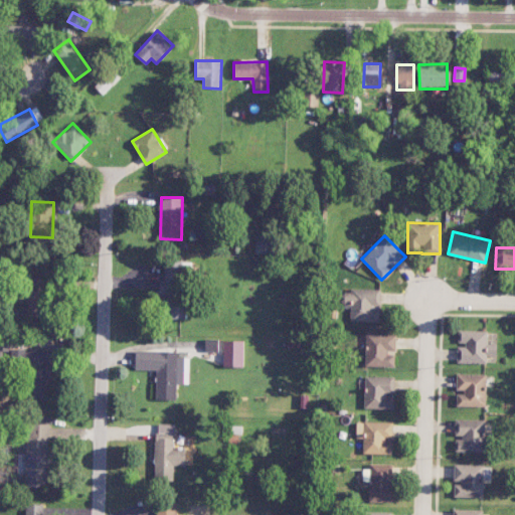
[(185,319),(185,260),(165,260),(165,280),(162,280),(162,319),(185,319)]
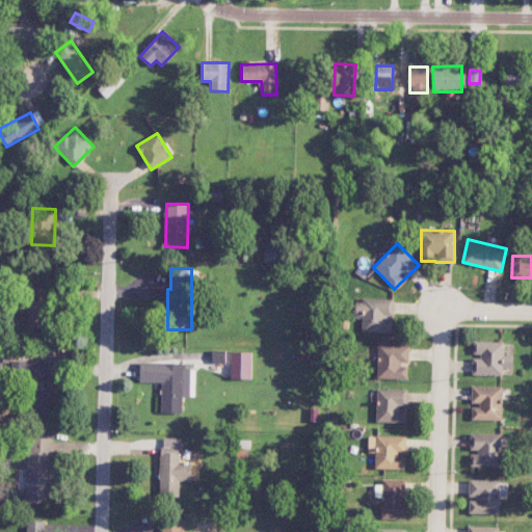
[(392,333),(393,299),(354,298),(353,318),(362,318),(362,331),(392,333)]
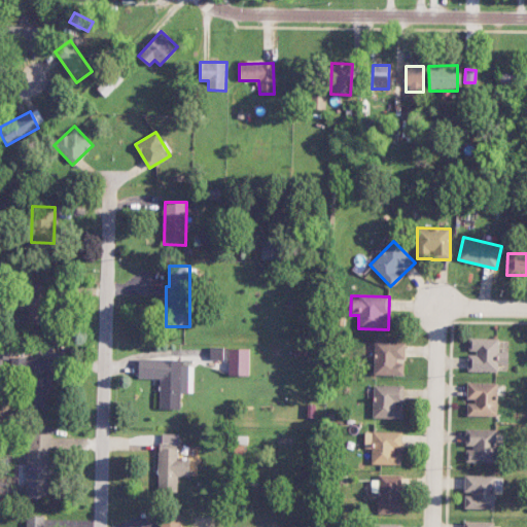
[(467,372),(498,372),(498,364),(507,364),(507,351),(498,351),(498,339),(468,338),(468,353),(467,372)]
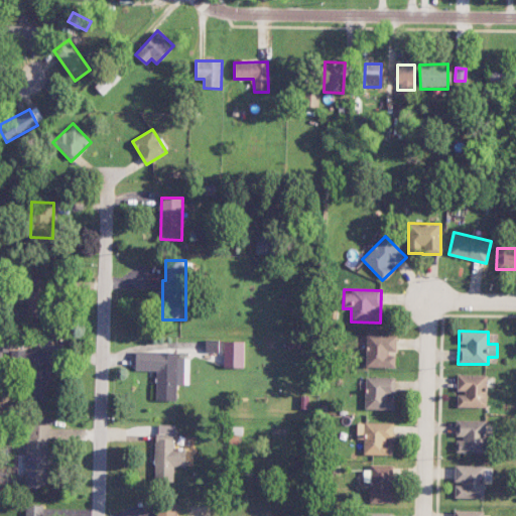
[(366,367),(395,367),(395,353),(396,353),(396,335),(367,335),(366,367)]
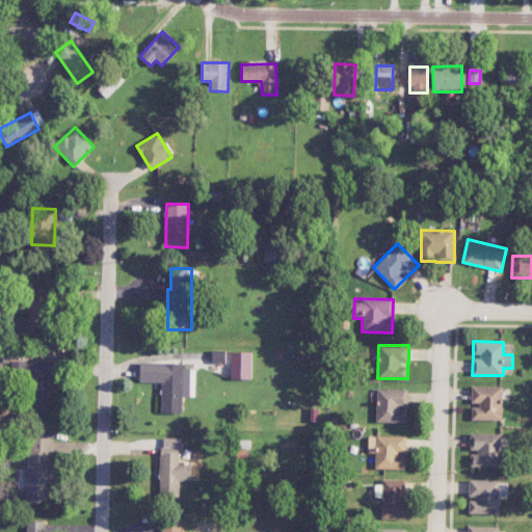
[(225,350),(212,350),(212,364),(225,364),(225,350)]
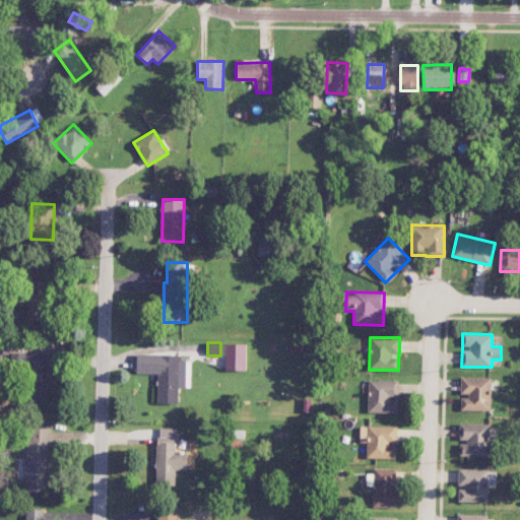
[(246,344),(225,344),(225,371),(246,371),(246,344)]
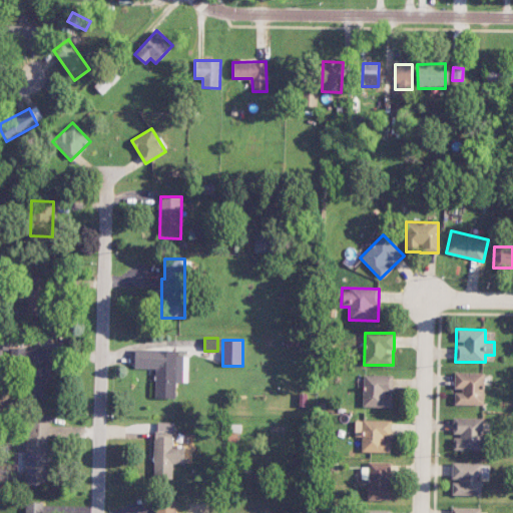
[(46,397),(48,350),(0,348),(0,363),(30,365),(29,396),(46,397)]
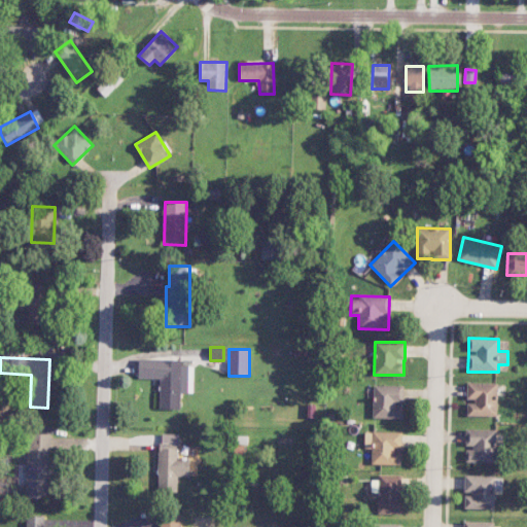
[(139,359),(139,378),(161,379),(160,409),(180,409),(180,393),(187,393),(188,360),(139,359)]
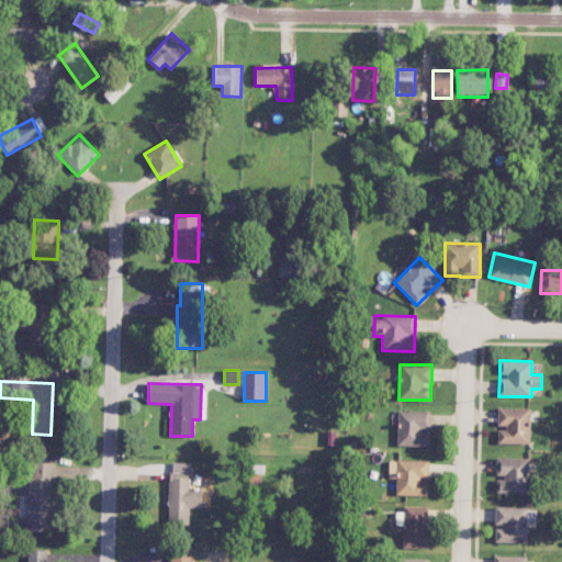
[(497,444),(530,444),(530,408),(497,407),(497,427),(498,427),(497,444)]
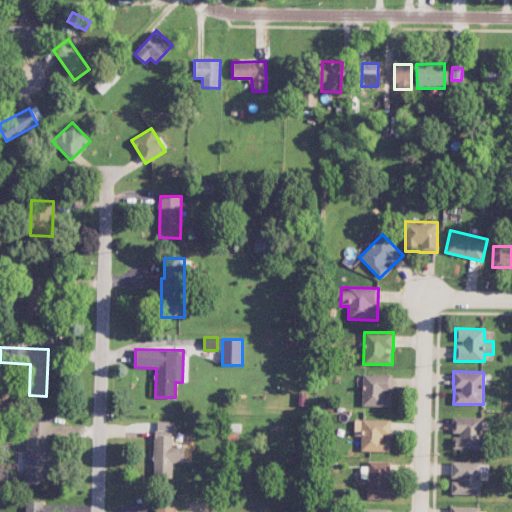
[(362,406),(391,406),(391,392),(392,392),(392,374),(362,374),(362,406)]
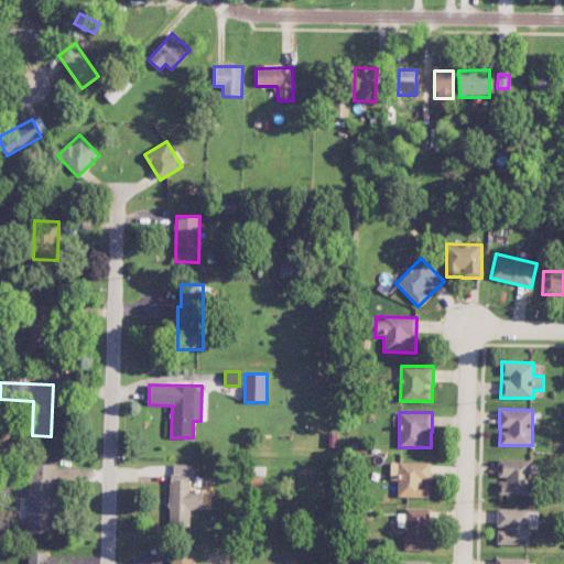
[(498,495),(531,495),(531,459),(498,458),(498,478),(499,478),(498,495)]
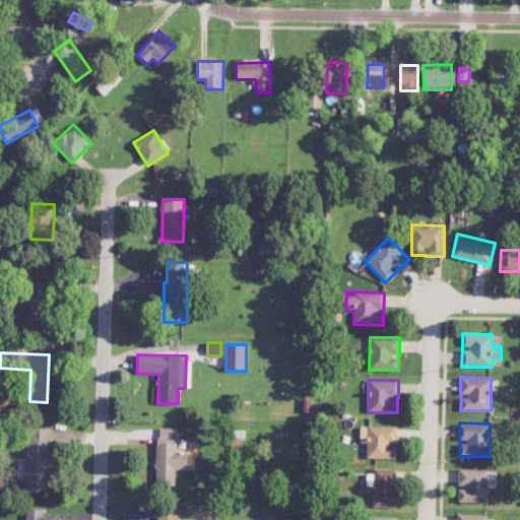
[(367,458),(395,459),(396,445),(397,445),(397,427),(360,426),(360,442),(367,442),(367,458)]
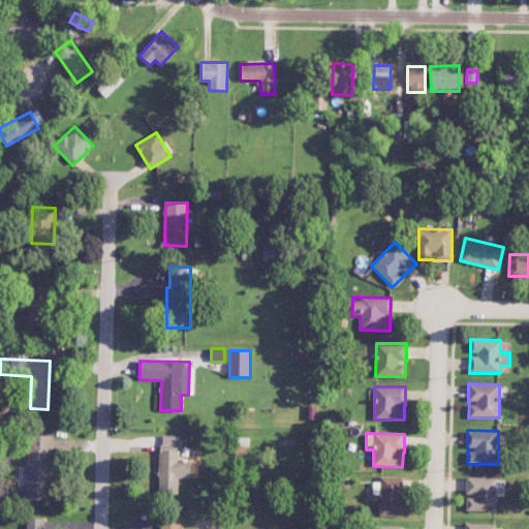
[(49,501),(51,435),(28,434),(26,500),(49,501)]
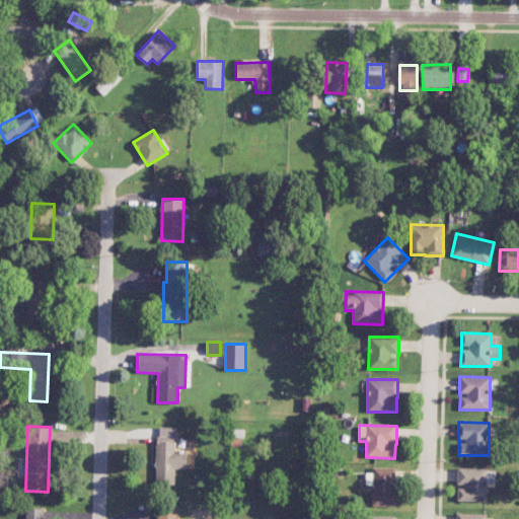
[(175,428),(157,427),(156,484),(174,485),(175,468),(187,469),(188,452),(175,452),(175,428)]
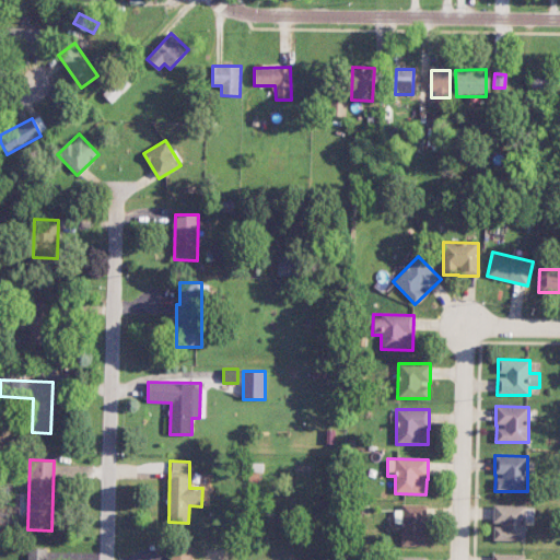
[(403,546),(427,546),(426,504),(401,504),(403,546)]
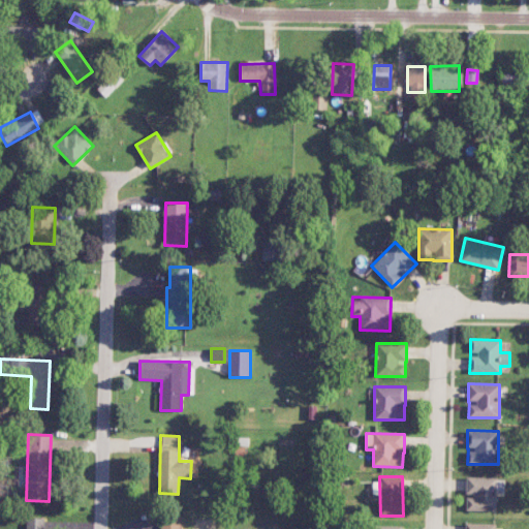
[(466,510),(496,510),(497,477),(466,476),(466,495),(466,510)]
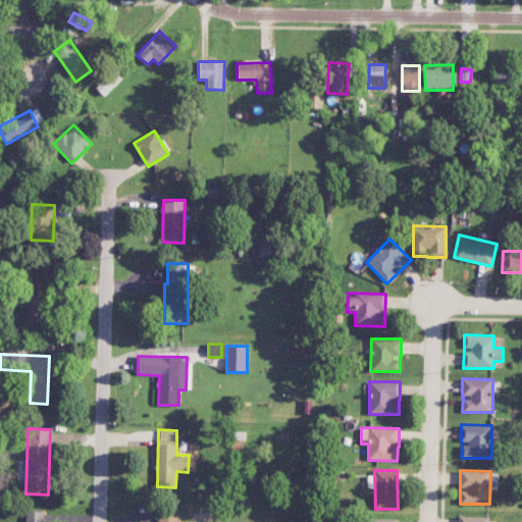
[(178,521),(179,510),(157,509),(156,521),(178,521)]
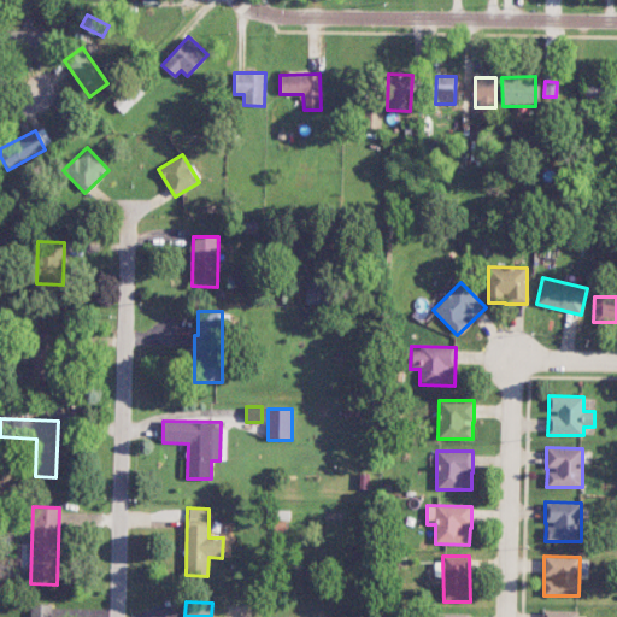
[(52,605),(30,604),(29,616),(53,616),(51,616),(52,605)]
